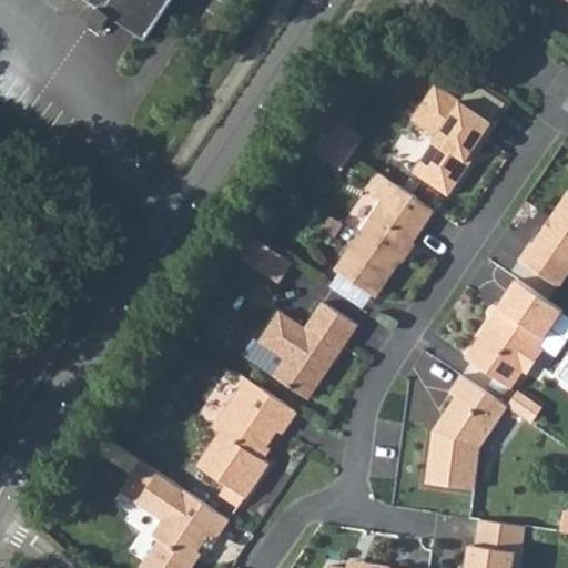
[(171,0),(87,0),(98,8),(90,21),(103,29),(111,17),(146,39),(171,0)]
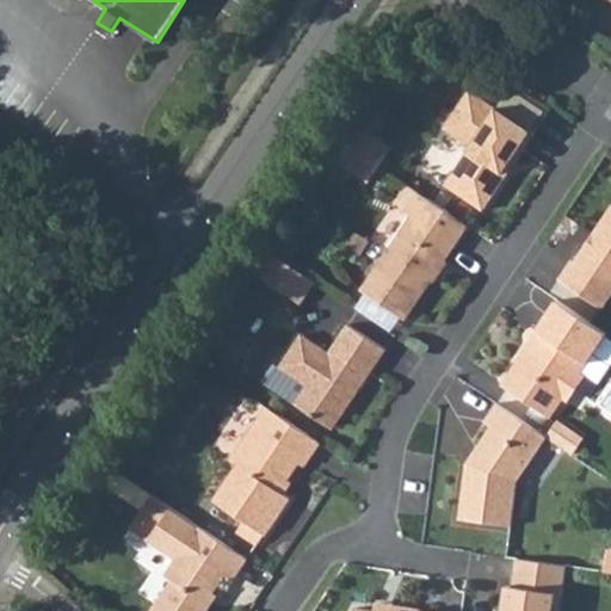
[(440,129),(468,148),(444,185),(481,210),(548,110),(512,85),(494,107),(468,90),(440,129)]
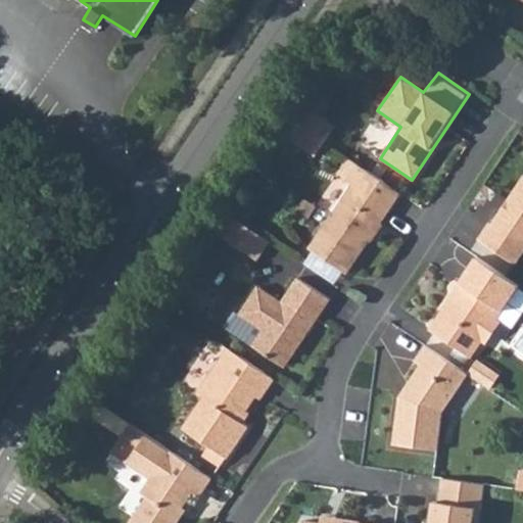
[(304,107),(294,122),(316,136),(326,122),(304,107)]
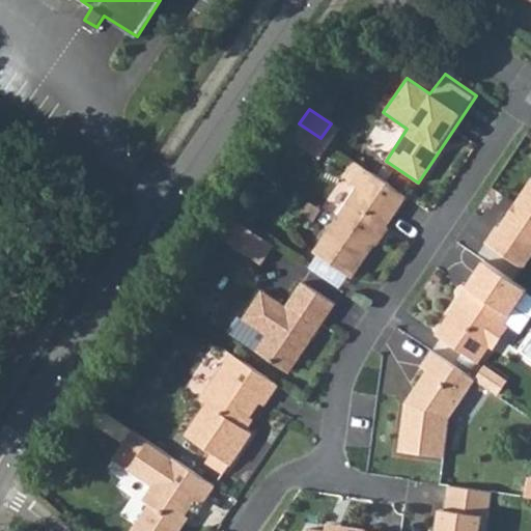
[(320,138),(299,123),(289,139),(310,154),(320,138)]
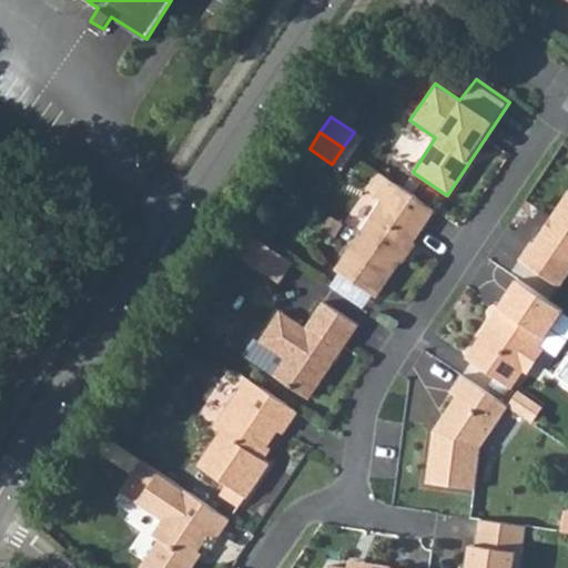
[(354,132),(343,148),(352,154),(363,138),(354,132)]
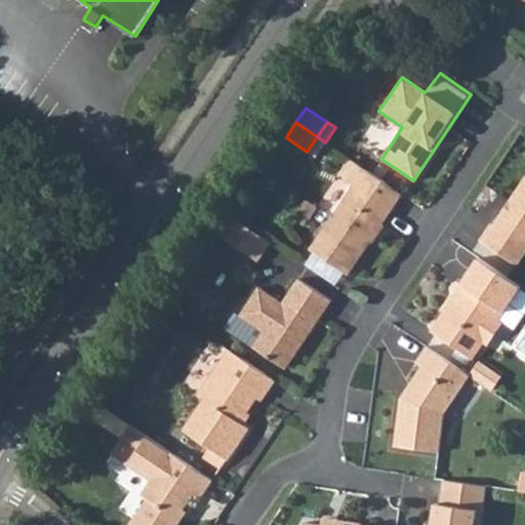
[(325,143),(317,136),(307,152),(316,158),(325,143)]
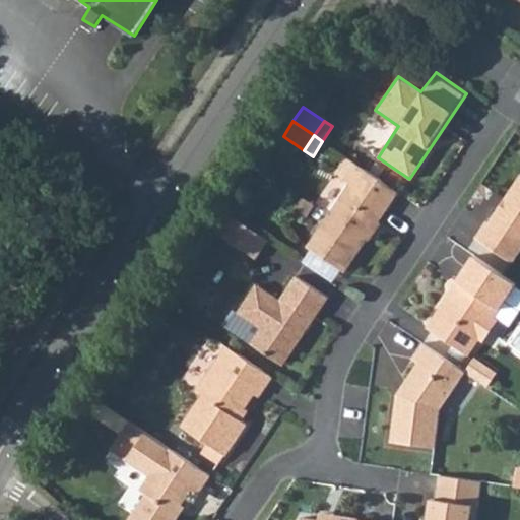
[(345,272),(399,192),(362,168),(346,157),(336,173),(351,182),(308,247),(345,272)]
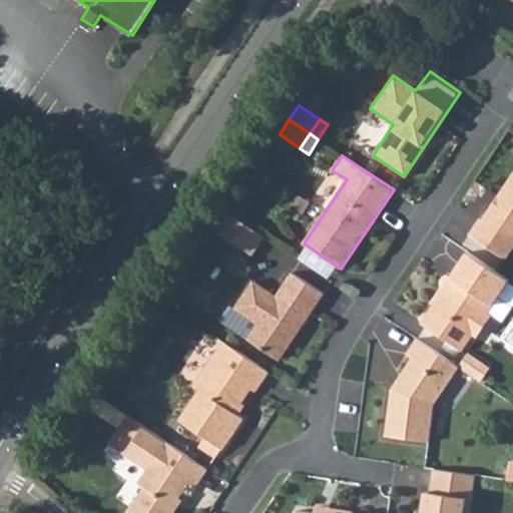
[(469,234),(505,258),(512,245),(512,174),(498,197),(501,200),(494,210),(491,207),(483,219),(481,217),(469,234)]
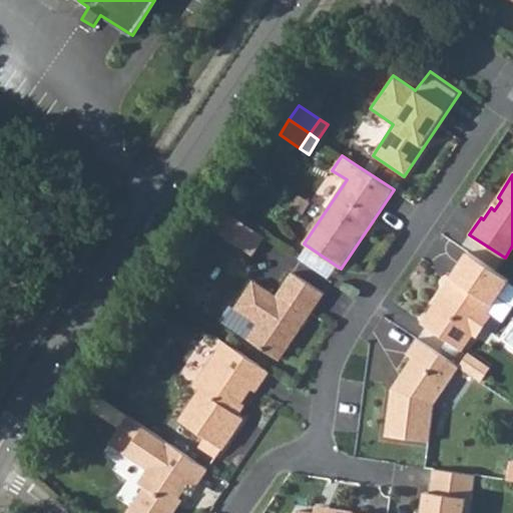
[(265,236),(227,210),(215,228),(252,253),(265,236)]
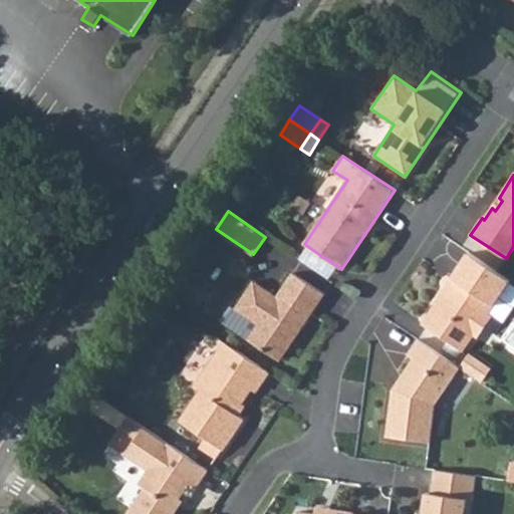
[(469,252),(421,322),(462,349),(475,332),(480,330),(489,316),(489,311),(510,279),(469,252)]
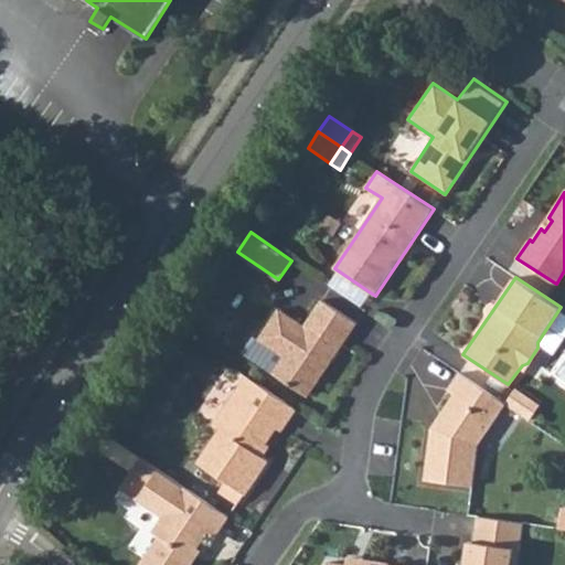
[(301,324),(281,311),(249,358),(306,395),(316,381),(318,383),(331,364),(328,362),(334,352),(338,354),(358,324),(324,302),(305,331),(299,328),(301,324)]
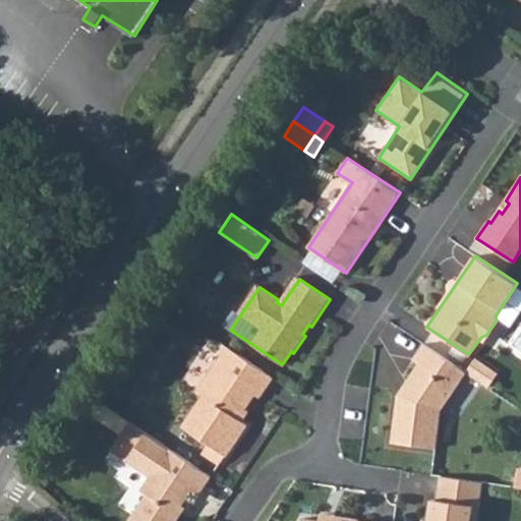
[(422,342),(411,358),(418,363),(406,381),(409,383),(404,391),(401,389),(395,397),(390,439),(433,446),(439,408),(464,370),(422,342)]
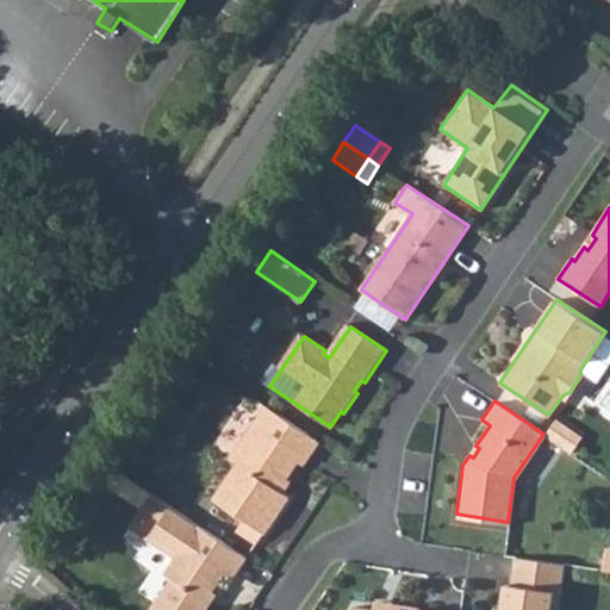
[(267,405),(230,459),(236,464),(213,497),(243,517),(236,527),(256,540),(262,530),(291,491),(281,484),(288,474),(291,475),(302,458),(307,460),(321,441),(267,405)]
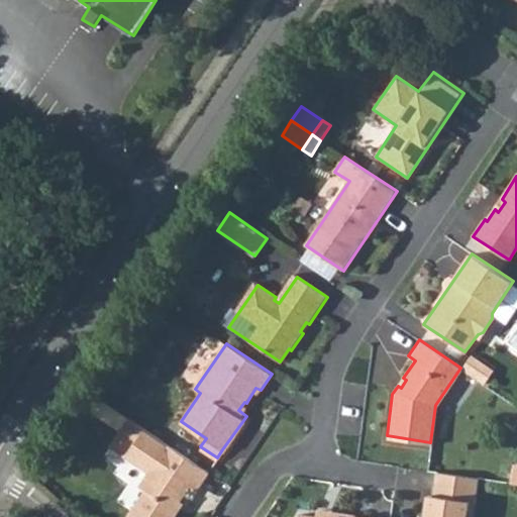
[(491,373),(469,356),(460,368),(484,383),(491,373)]
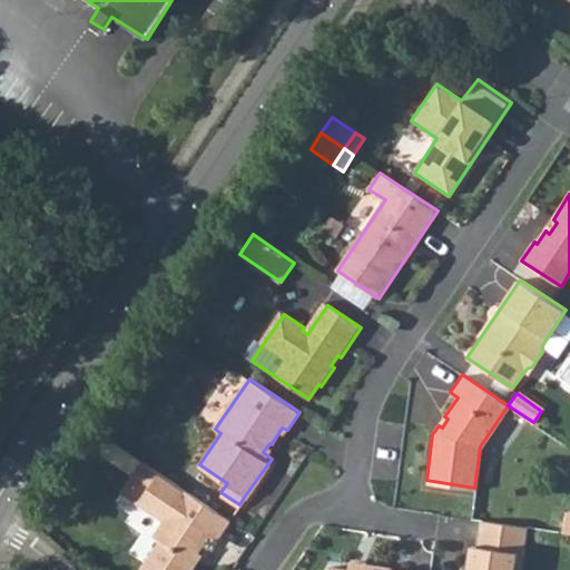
[(163,519),(151,536),(159,540),(139,569),(190,569),(195,564),(192,561),(209,537),(216,541),(229,520),(183,488),(140,460),(120,491),(163,519)]
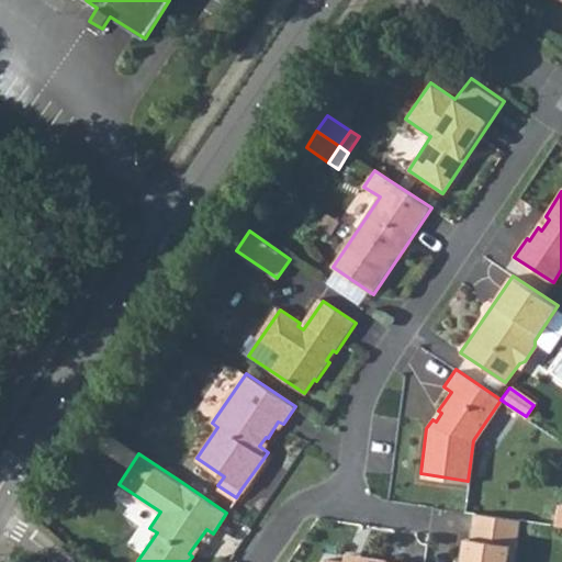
[(475,513),(471,538),(464,538),(460,561),(508,561),(512,546),(518,547),(520,519),(475,513)]
